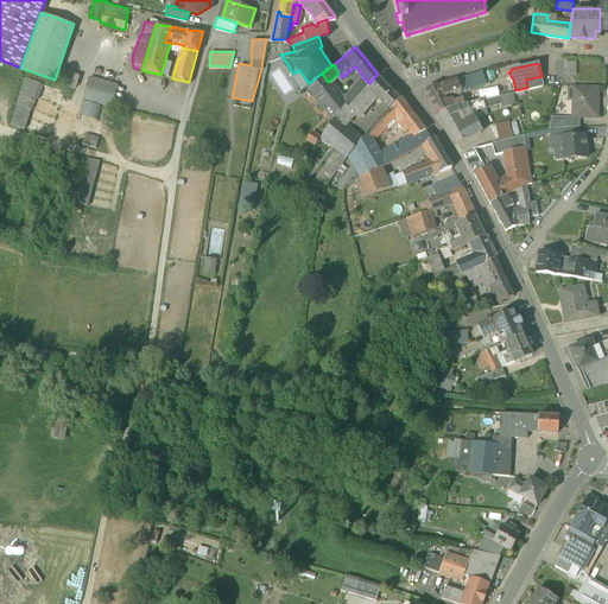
[(78,76),(58,69),(55,80),(75,87),(78,76)]
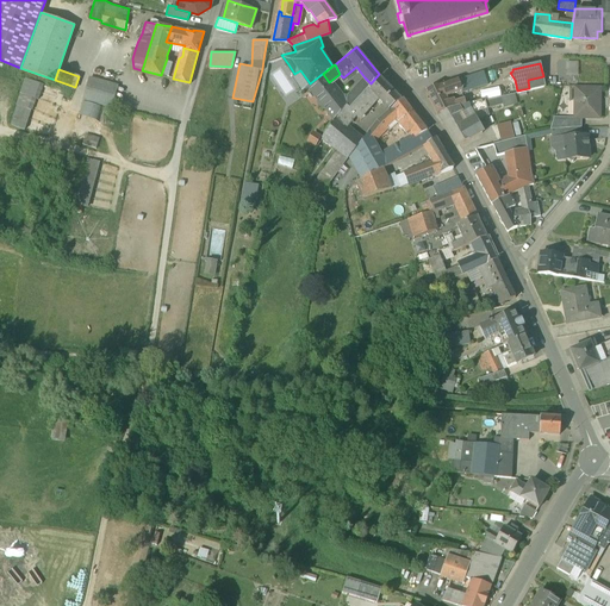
[(484,69),(459,77),(461,88),(461,91),(462,91),(487,81),(484,69)]
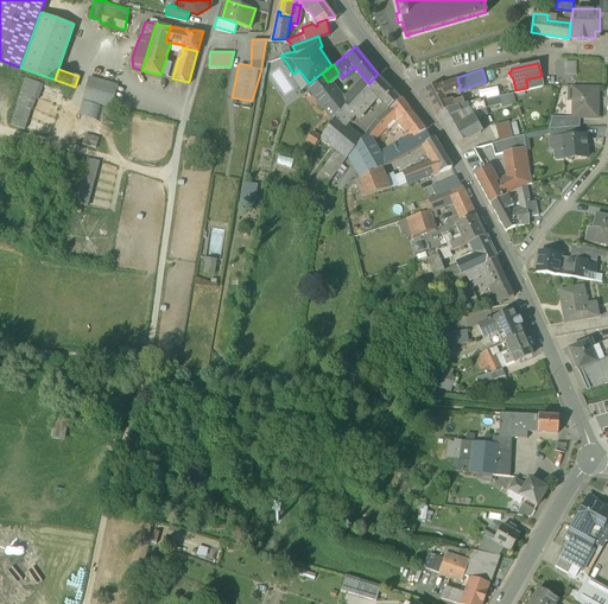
[(322,74),(309,83),(334,116),(335,115),(334,114),(344,103),(344,102),(343,100),(328,82),(322,74)]
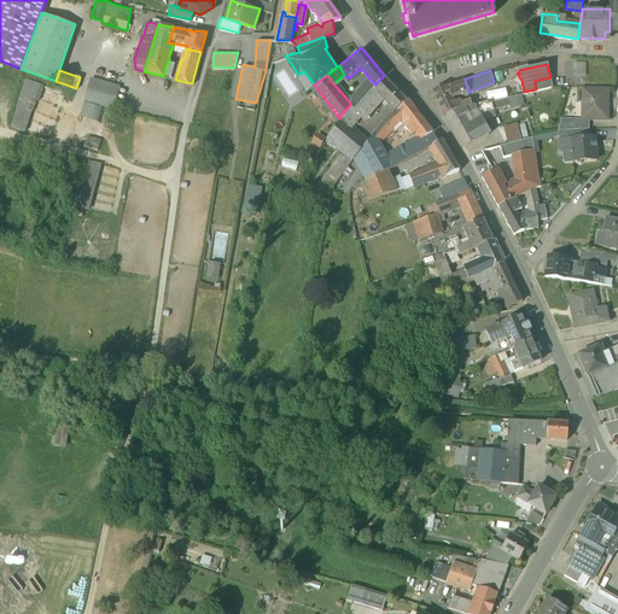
[(375,85),(354,107),(360,113),(362,116),(363,117),(380,98),(383,99),(384,98),(395,109),(407,99),(384,75),(375,85)]
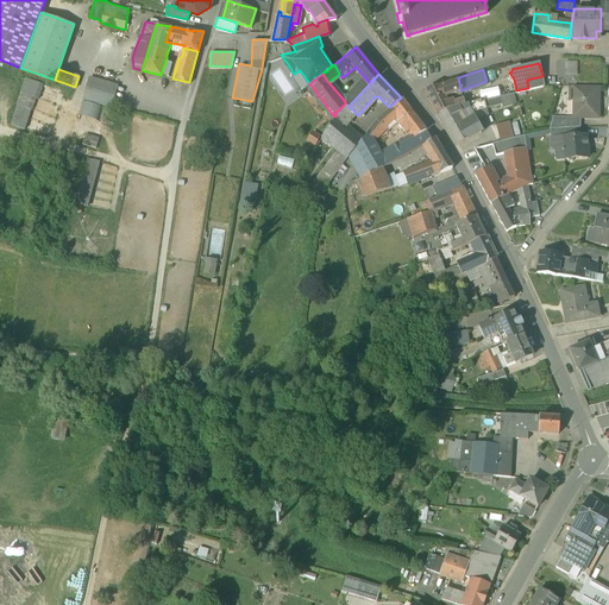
[(117,84),(89,76),(83,98),(111,105),(117,84)]
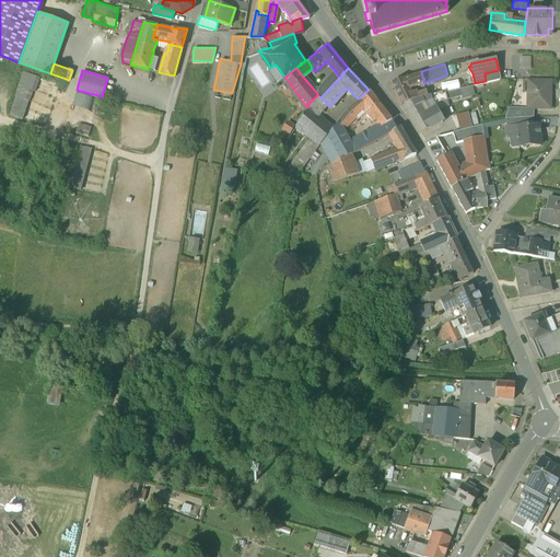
[(499,70),(485,73),(486,81),(500,78),(499,70)]
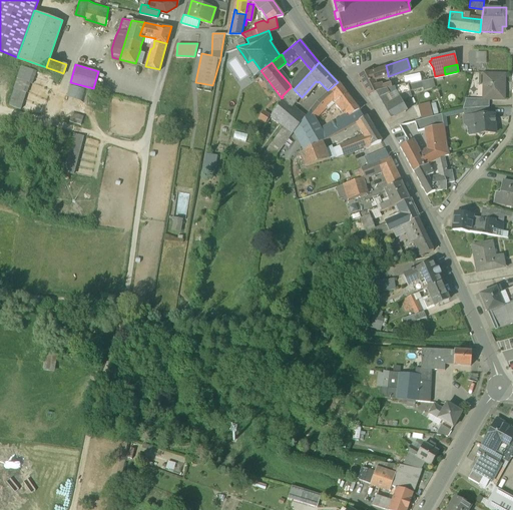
[(312,70),(307,65),(290,84),(291,86),(291,87),(292,87),(294,89),(312,70)]
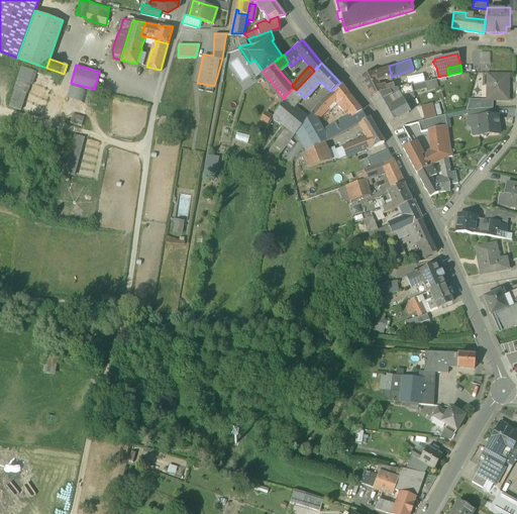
[(374,69),(360,74),(372,94),(374,93),(392,88),(394,87),(395,87),(393,82),(380,86),(378,80),(387,76),(391,75),(389,66),(375,71),(374,69)]
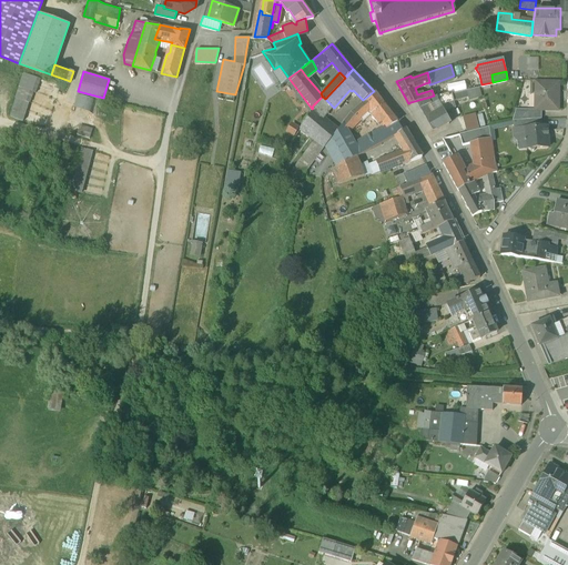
[(22,119),(36,77),(22,73),(9,114),(22,119)]
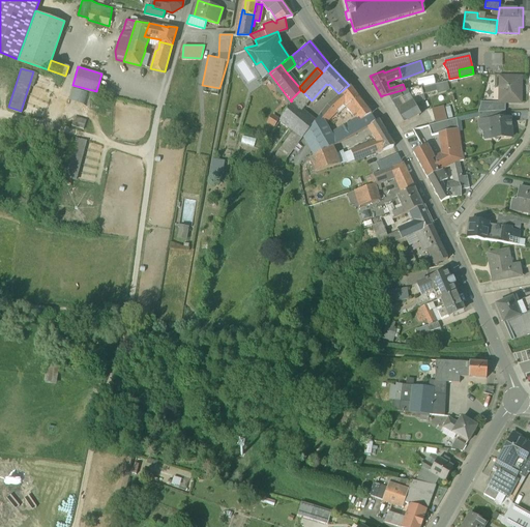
[(421,77),(423,84),(431,82),(429,75),(421,77)]
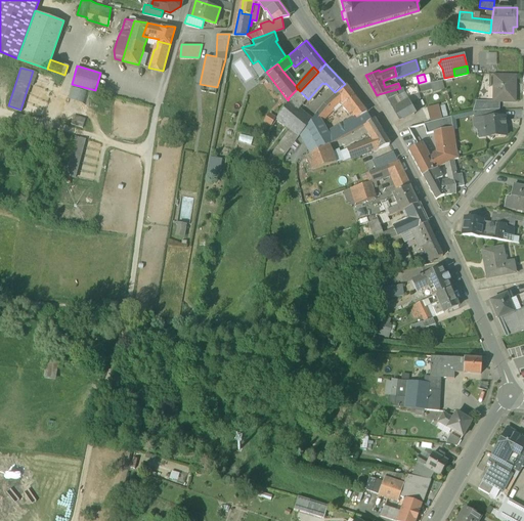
[(516,100),(515,74),(493,74),(493,98),(493,100),(495,100),(499,100),(516,100)]
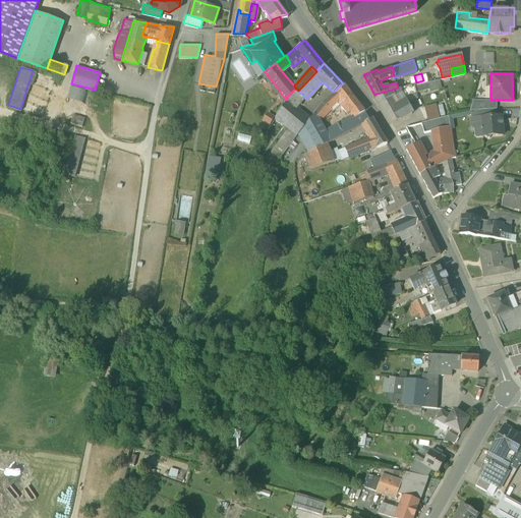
[(418,82),(411,83),(399,88),(402,93),(402,94),(429,87),(427,80),(418,82)]
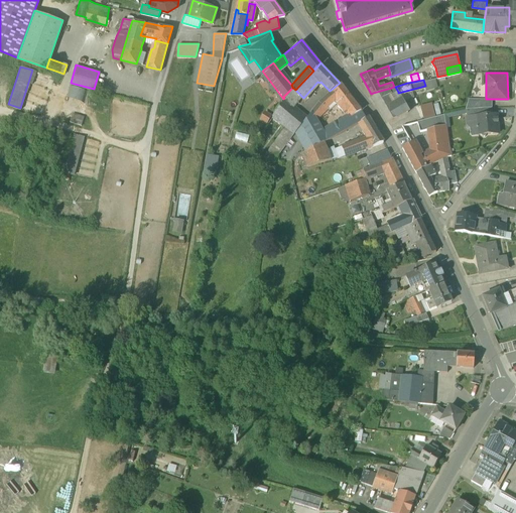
[(330,91),(324,95),(330,101),(334,97),(343,109),(347,107),(352,113),(361,108),(341,82),(330,91)]
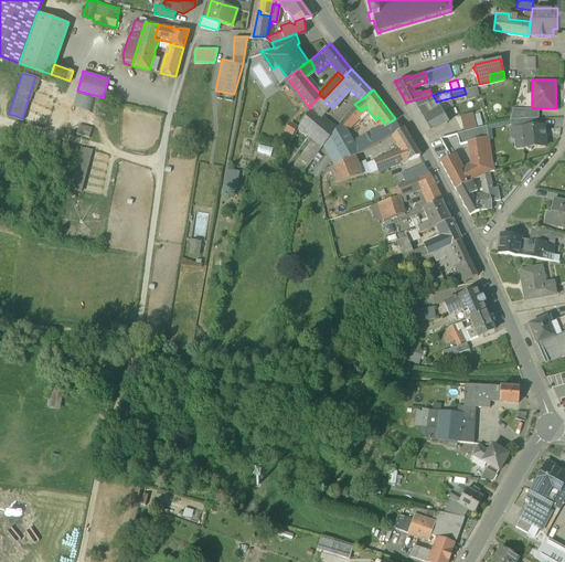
[(72,105),(92,110),(95,97),(76,93),(72,105)]
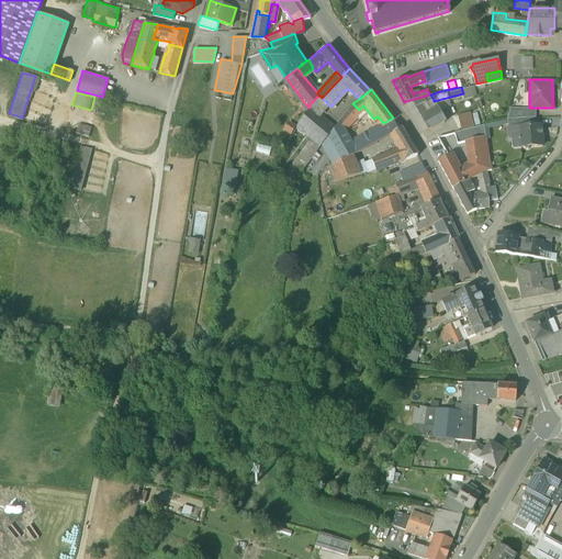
[(319,96),(311,107),(318,113),(325,105),(327,103),(322,98),(319,96)]
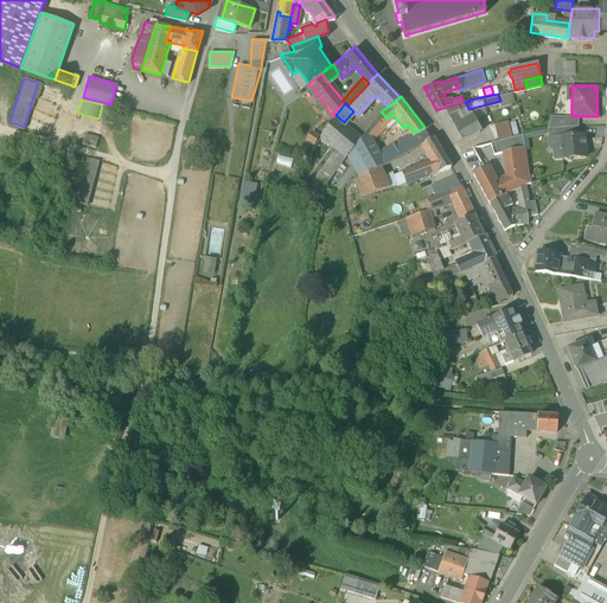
[(460,103),(439,109),(457,141),(479,129),(472,115),(464,120),(458,108),(461,108),(460,103)]
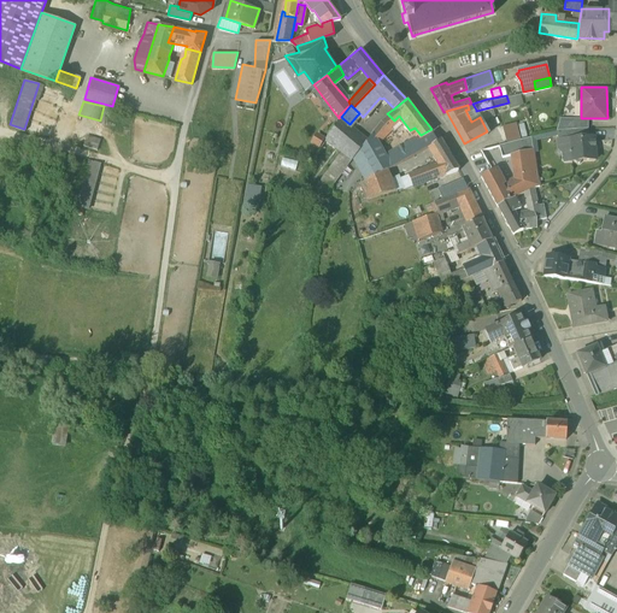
[(387,113),(382,119),(374,130),(374,131),(378,139),(387,129),(388,128),(394,121),(387,113)]
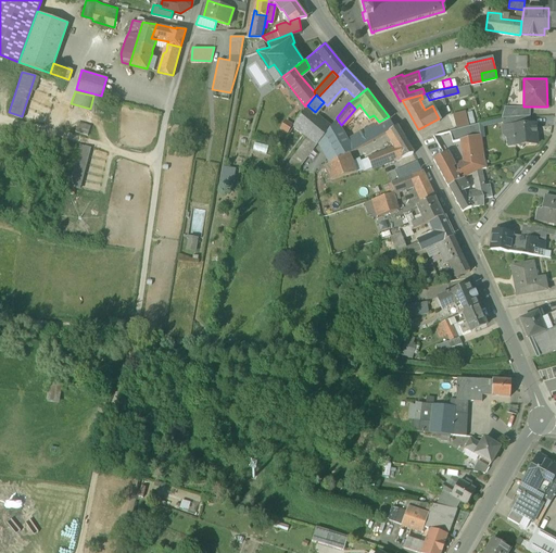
[(523,104),(512,105),(510,115),(530,114),(530,107),(526,107),(523,107),(523,104)]
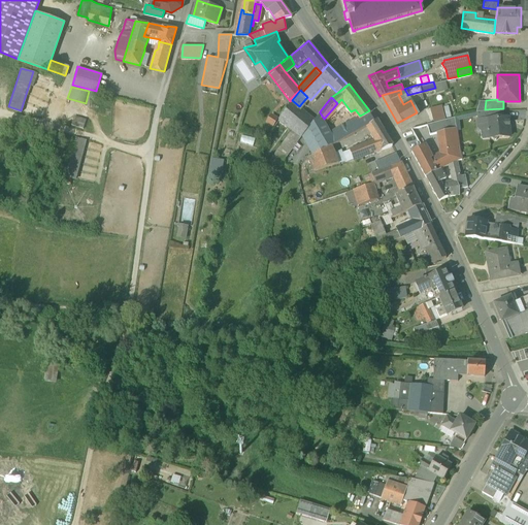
[(292,100),(291,100),(290,101),(281,113),(278,117),(294,128),(302,133),(307,127),(314,119),(299,106),(292,100)]
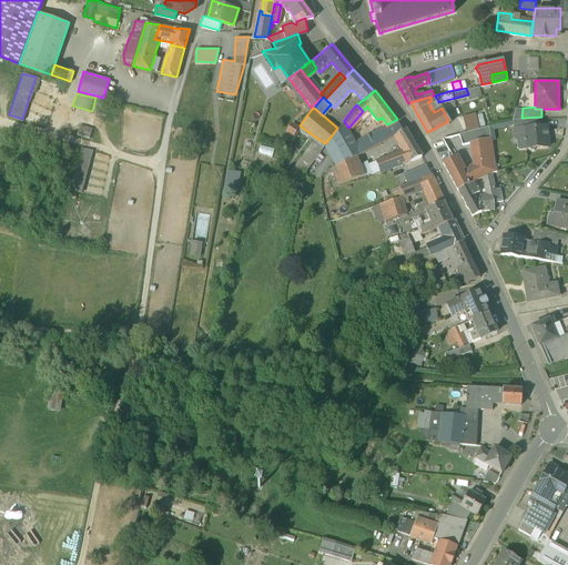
[(480,123),(476,110),(462,113),(466,128),(480,123)]
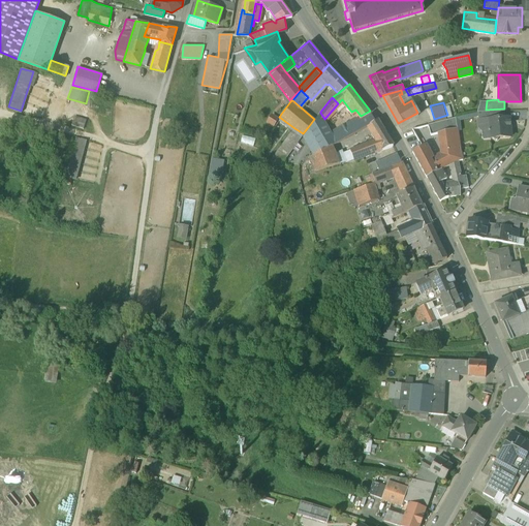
[(486,110),(477,111),(478,119),(487,119),(487,118),(504,117),(504,109),(486,110)]
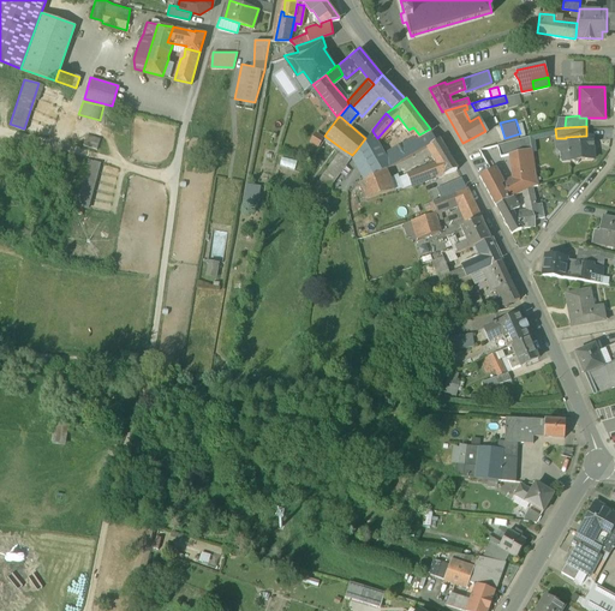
[(419,135),(386,154),(392,163),(431,141),(437,138),(431,129),(430,129),(419,135)]
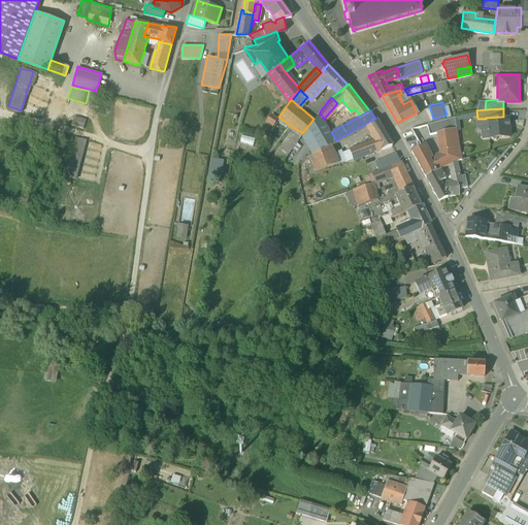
[(324,119),(320,112),(314,119),(307,127),(321,150),(331,143),(336,140),(331,132),(324,119)]
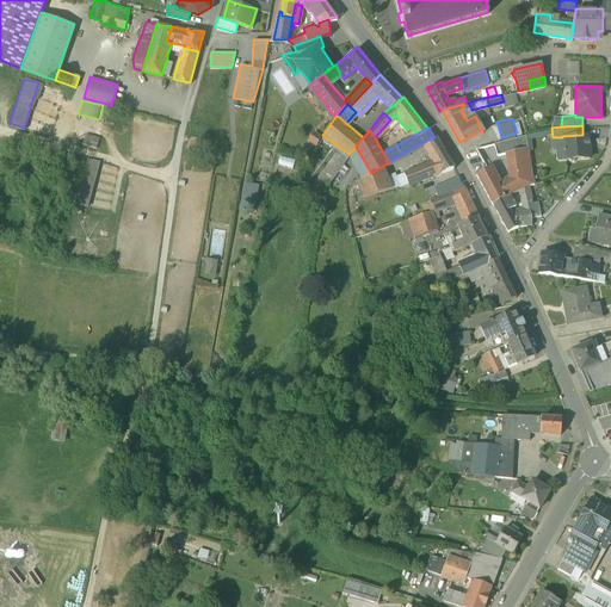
[(582,135),(562,136),(562,137),(565,158),(568,158),(572,160),(574,159),(575,156),(590,155),(587,134),(582,135)]
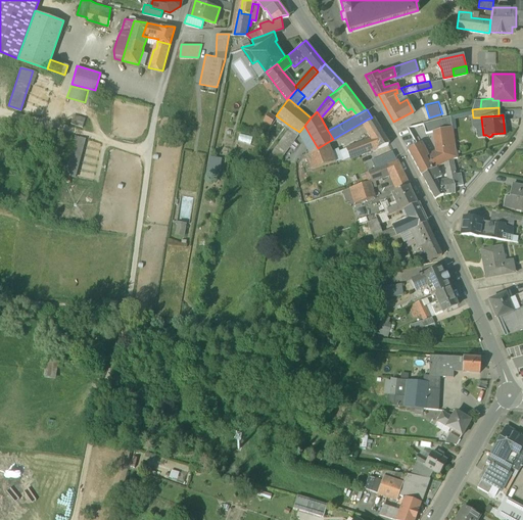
[(437,116),(438,126),(452,124),(450,115),(437,116)]
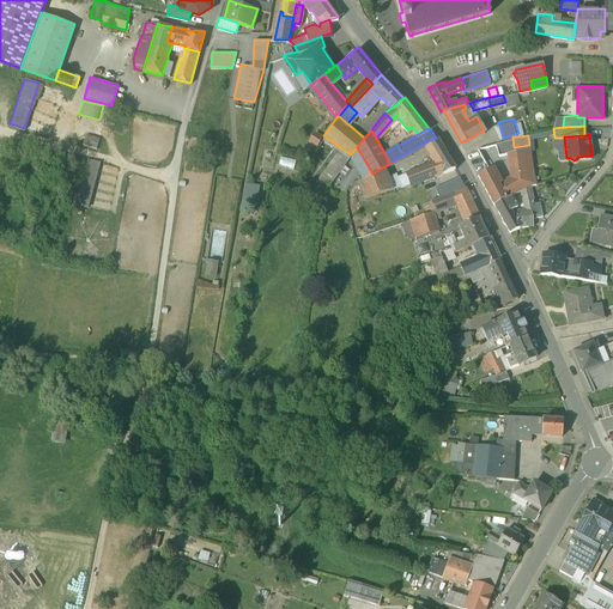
[(449,153),(438,136),(436,138),(430,140),(438,158),(419,165),(424,177),(455,166),(449,153)]
